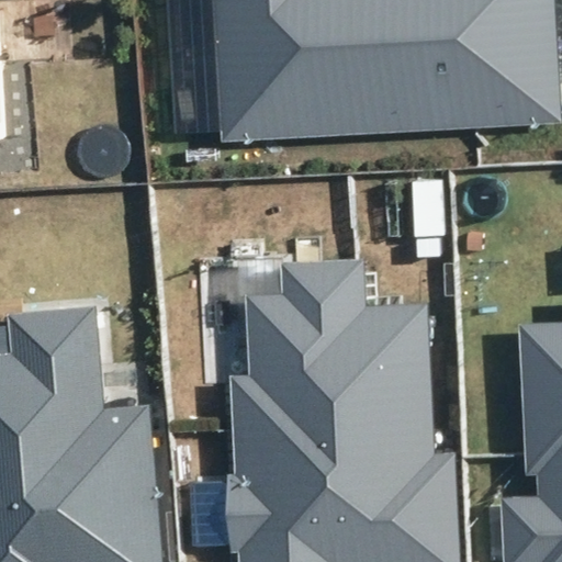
[(0,0),(0,144),(10,144),(0,1),(0,0)]
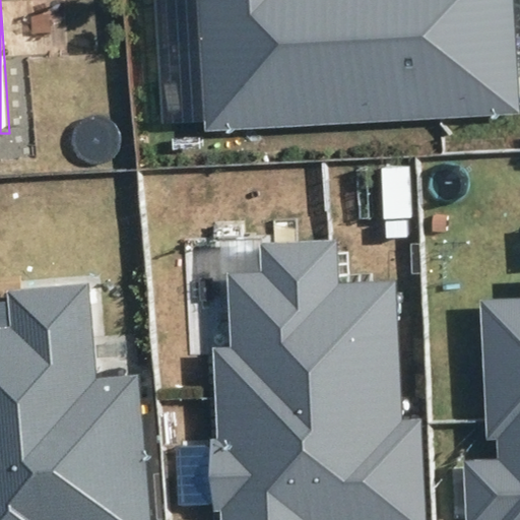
[(195,0),(203,130),(518,114),(511,0),(195,0)]
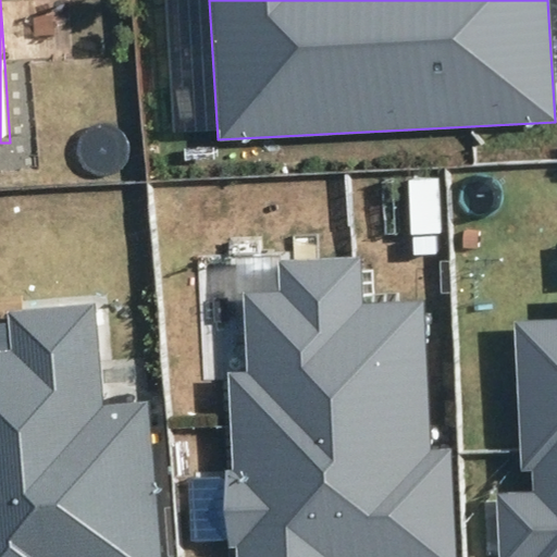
[(456,556),(450,448),(431,450),(424,300),(361,305),(359,258),(279,260),(277,294),(243,295),(247,372),(229,372),(233,471),(226,470),(229,549),(236,549),(236,556),(456,556)]
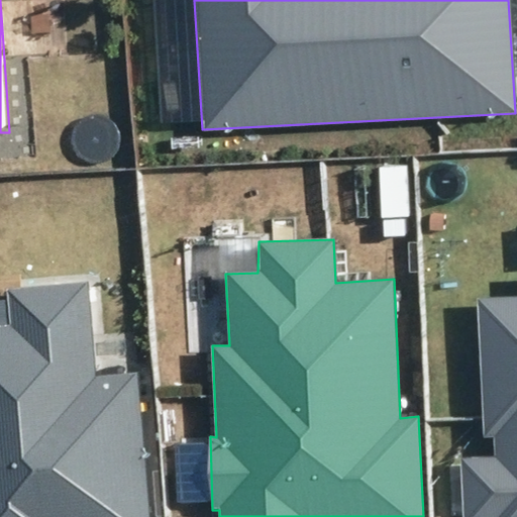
[(87,282),(5,289),(8,324),(0,324),(0,516),(149,516),(138,372),(95,376),(87,282)]
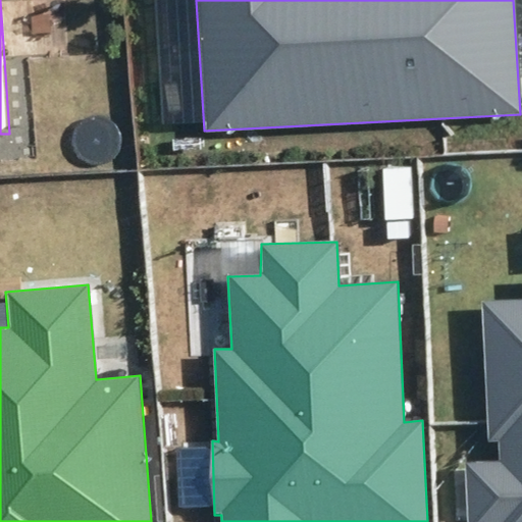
[(521,521),(521,297),(480,299),(485,442),(498,441),(498,459),(466,460),(467,521),(521,521)]
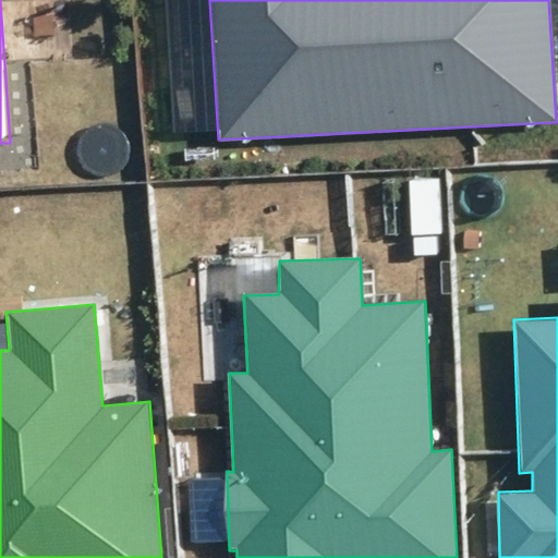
All buildings are outlined.
